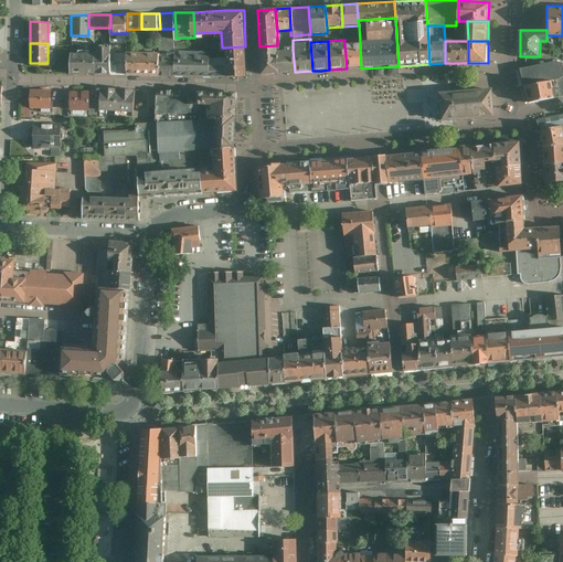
[(360,43),(344,44),(347,69),(361,69),(360,43)]
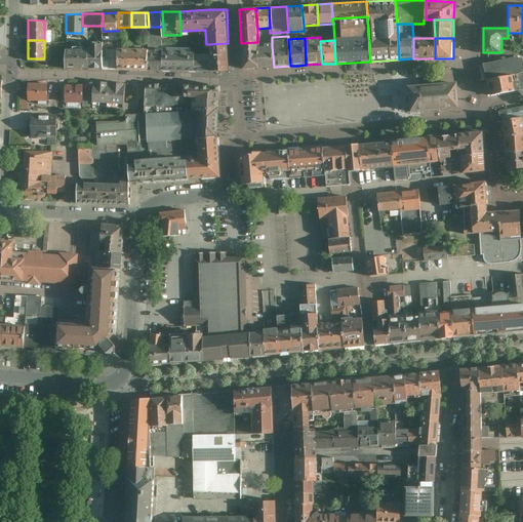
[(90,67),(106,68),(106,47),(106,43),(98,42),(98,47),(91,47),(90,67)]
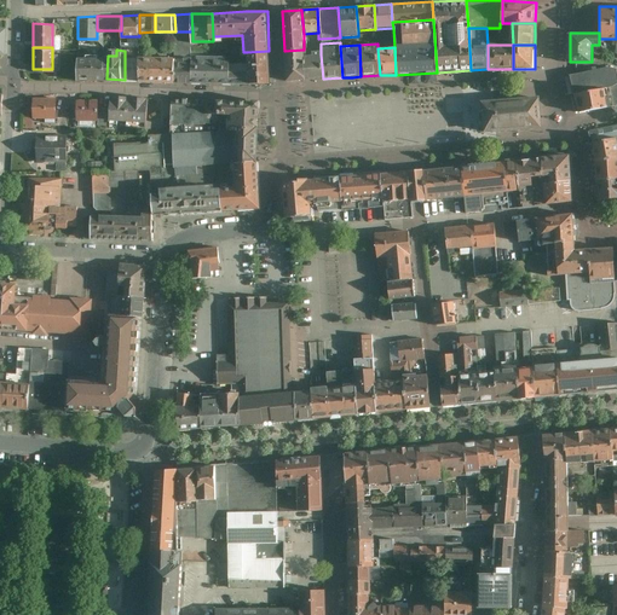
[(304,50),(284,51),(286,81),(306,80),(305,56),(304,50)]
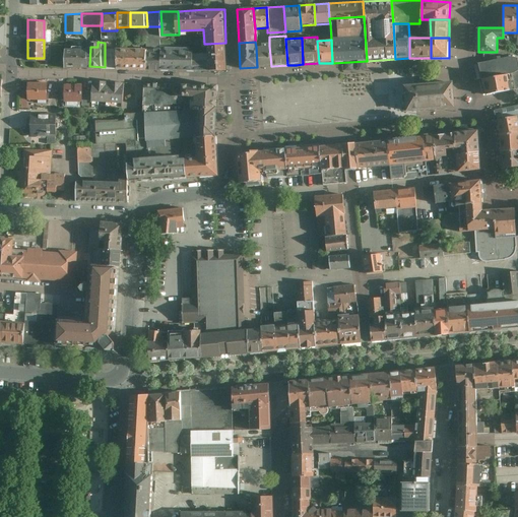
[(227,63),(225,43),(207,44),(207,53),(208,67),(222,67),(227,67),(227,63)]
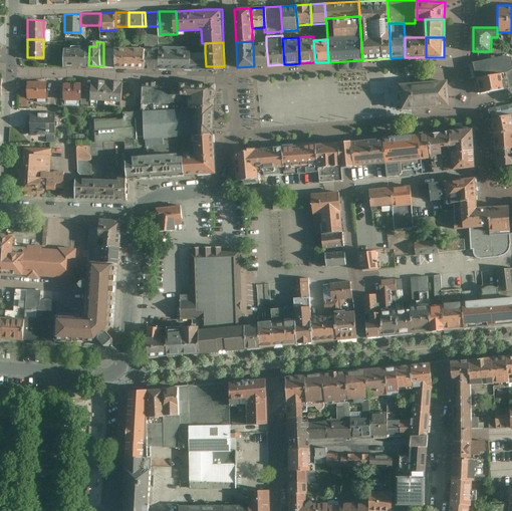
[(268,65),(266,45),(253,46),(254,66),(268,65)]
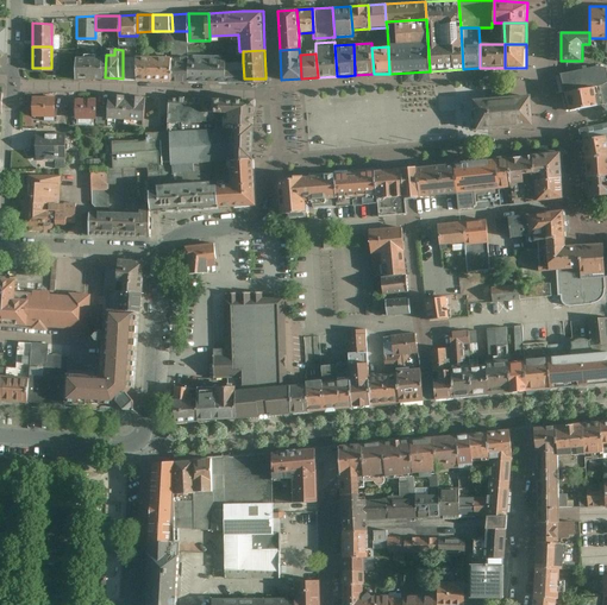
[(76,77),(105,77),(106,55),(76,55),(76,77)]
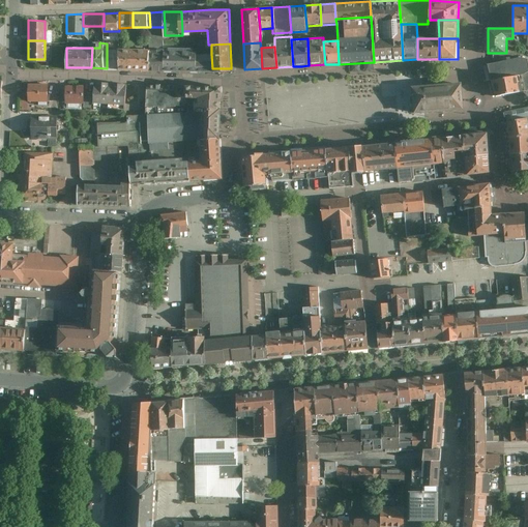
[(118,68),(118,48),(107,48),(107,68),(118,68)]
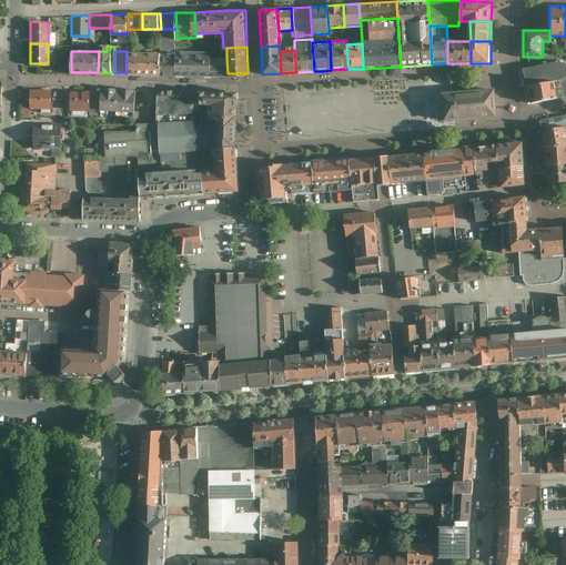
[(161,52),(127,51),(127,73),(160,73),(161,52)]
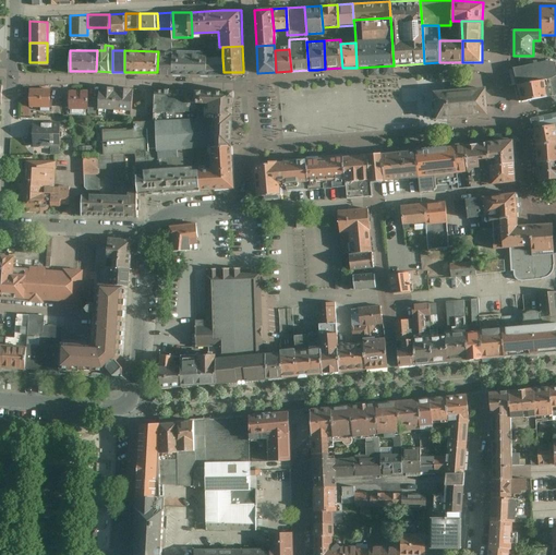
[(173,51),(158,51),(157,72),(173,72),(173,51)]
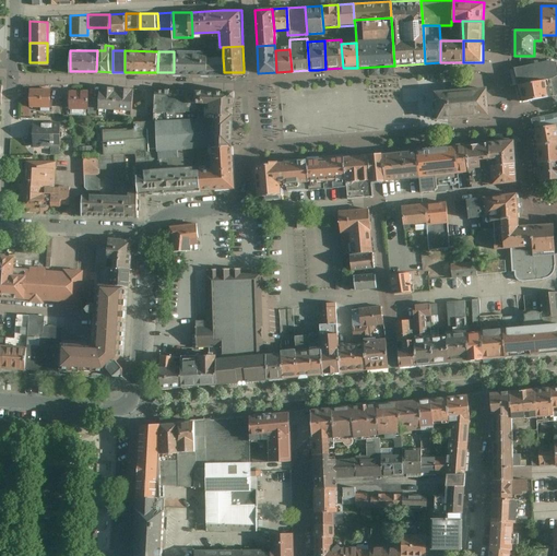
[(210,51),(174,51),(174,72),(209,72),(209,58),(210,51)]
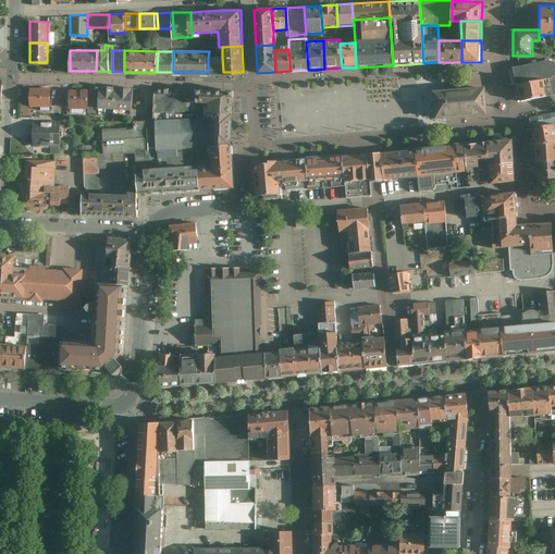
[(208,72),(223,72),(222,57),(208,58),(208,72)]
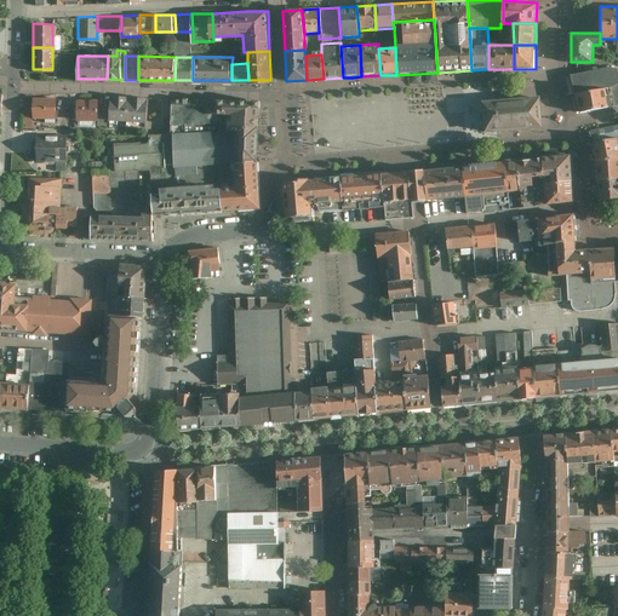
[(617,68),(611,65),(570,73),(574,96),(610,88),(617,84),(617,82),(617,68)]
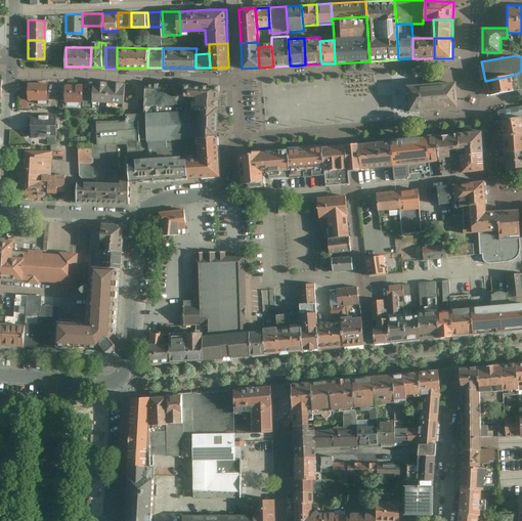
[(519,89),(515,75),(485,81),(490,95),(519,89)]
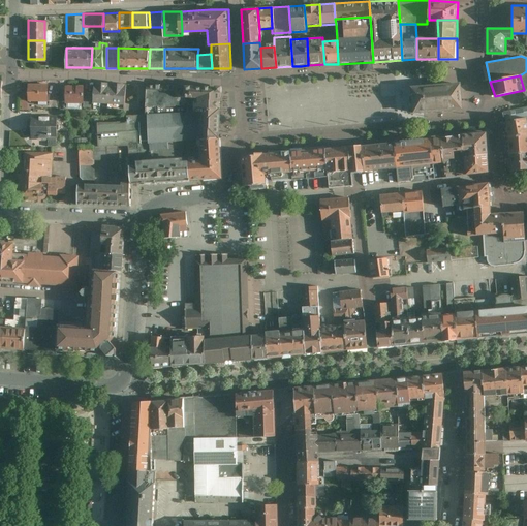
[(49,99),(50,80),(31,79),(30,99),(49,99)]
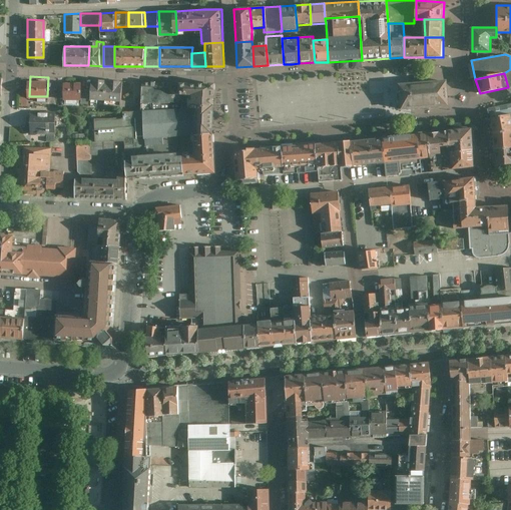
[(424,78),(426,106),(446,104),(444,77),(424,78)]
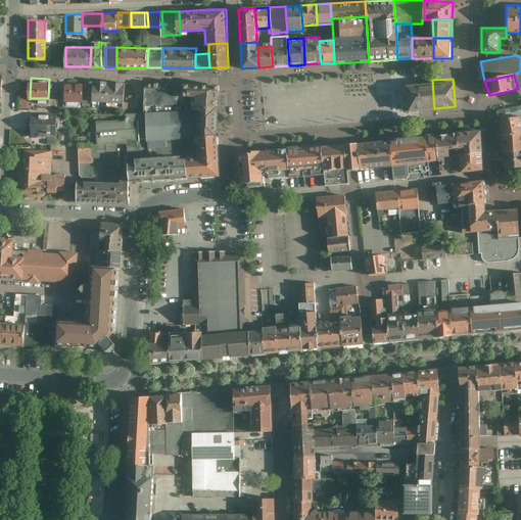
[(405,110),(434,108),(432,80),(403,82),(405,110)]
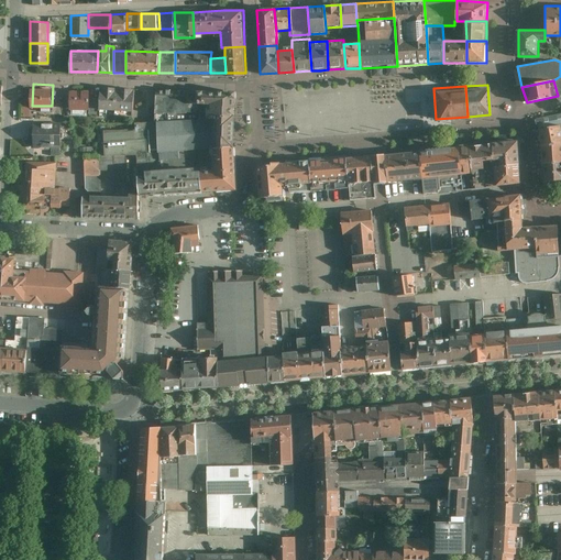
[(108,113),(108,89),(98,89),(98,113),(108,113)]
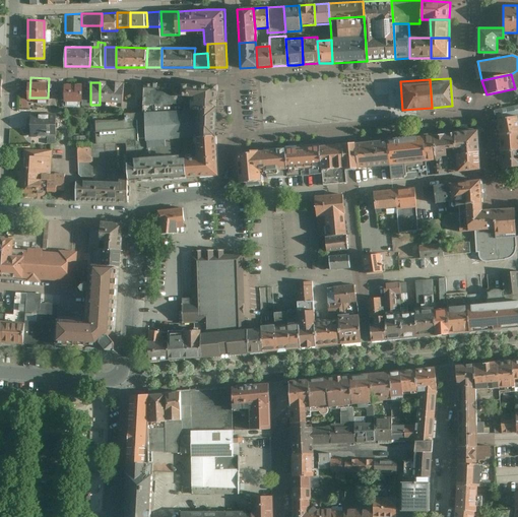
[(127,82),(100,82),(100,105),(127,104),(127,82)]
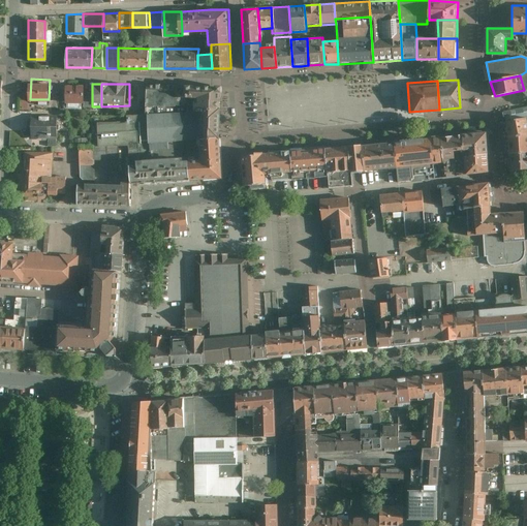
[(85,103),(85,85),(67,85),(67,103),(85,103)]
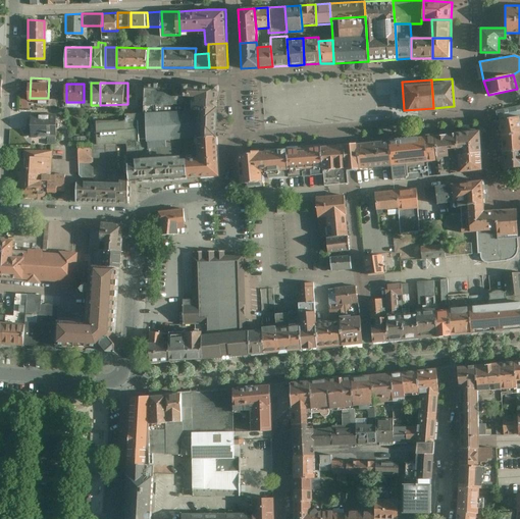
[(132,179),(148,179),(146,136),(197,134),(197,105),(189,105),(189,84),(146,85),(147,111),(128,112),(128,119),(100,119),(101,144),(79,144),(81,172),(84,174),(93,174),(93,157),(111,157),(111,154),(120,154),(120,162),(132,162),(132,179)]
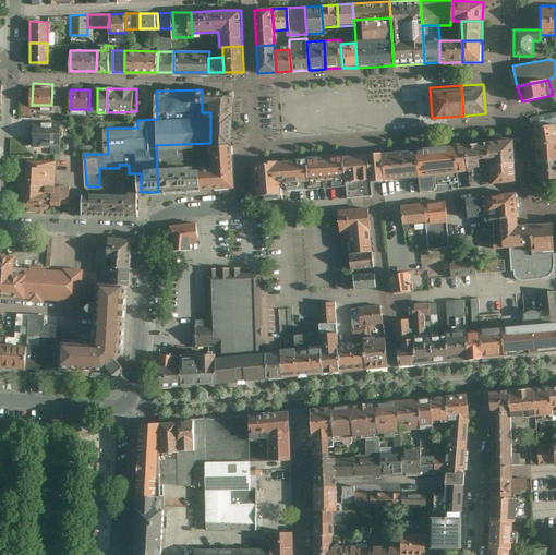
[(230,89),(202,89),(202,112),(210,112),(210,107),(230,106),(230,89)]
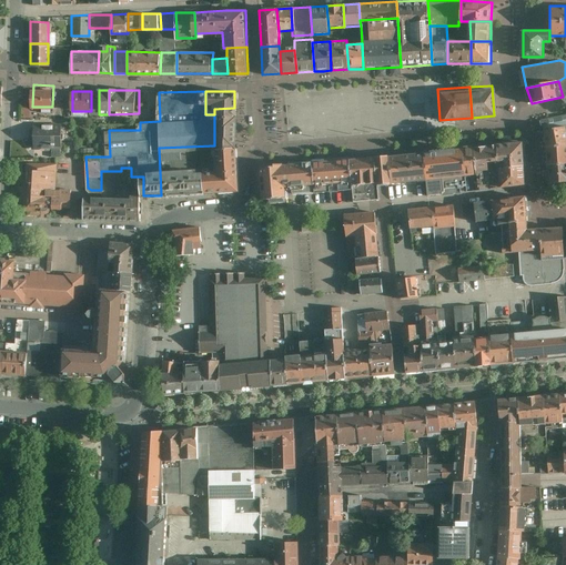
[(234,108),(214,109),(214,114),(214,145),(235,144),(234,108)]
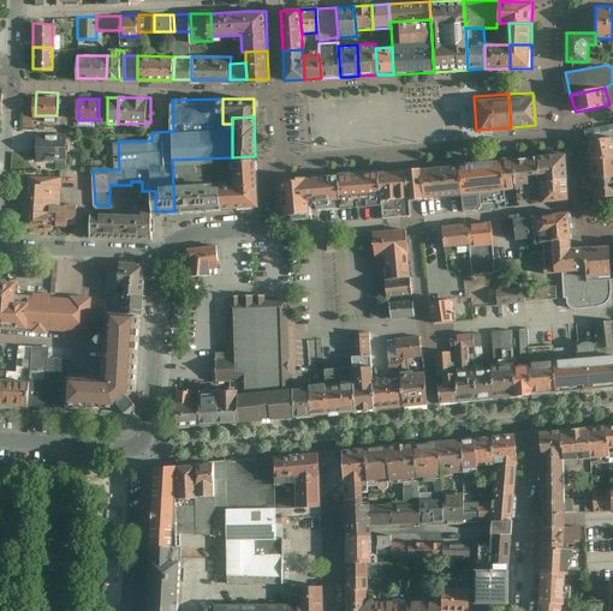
[(612,121),(584,127),(588,141),(612,137),(612,121)]
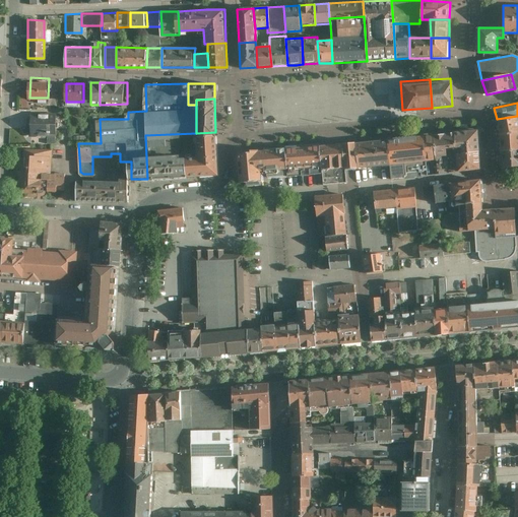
[(58,112),(31,112),(31,134),(47,134),(47,140),(55,140),(55,134),(58,134),(58,112)]
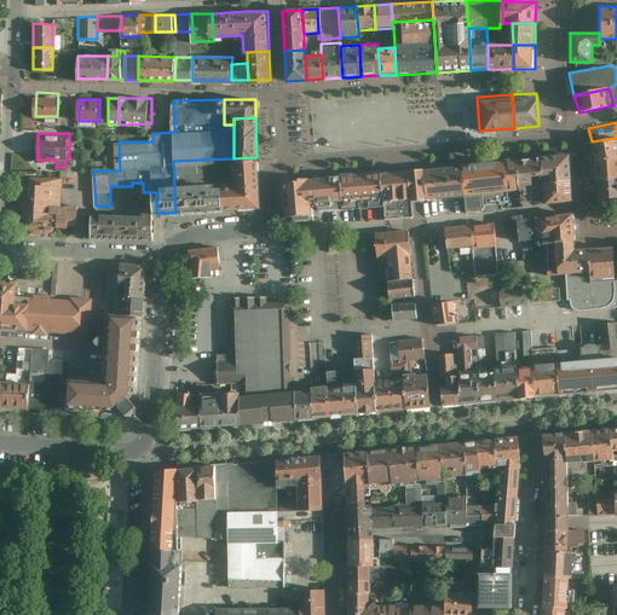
[(616,138),(592,141),(595,161),(616,157),(616,138)]
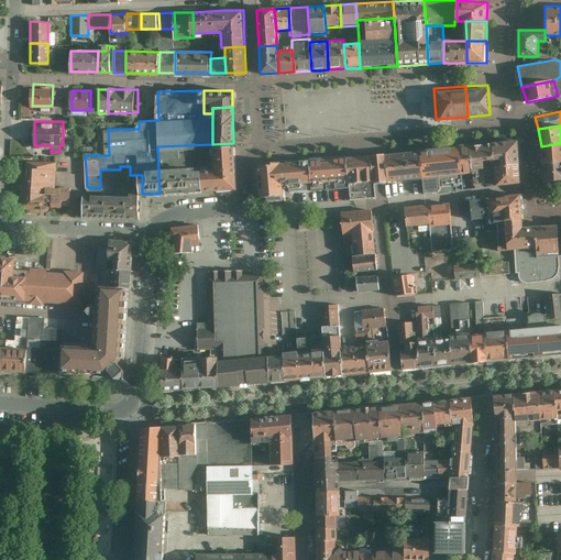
[(493,143),(495,166),(520,164),(519,141),(493,143)]
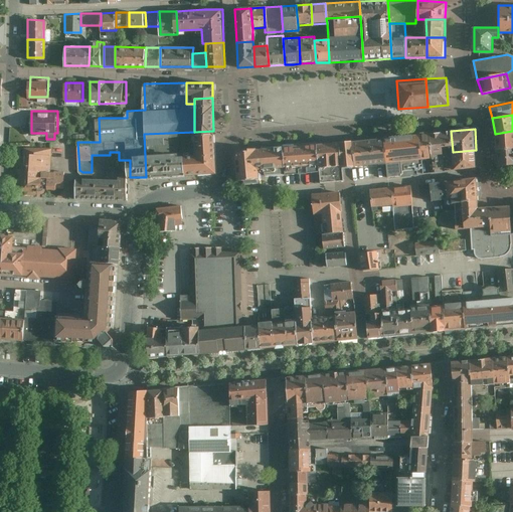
[(144,134),(146,177),(214,173),(213,131),(194,132),(144,134)]
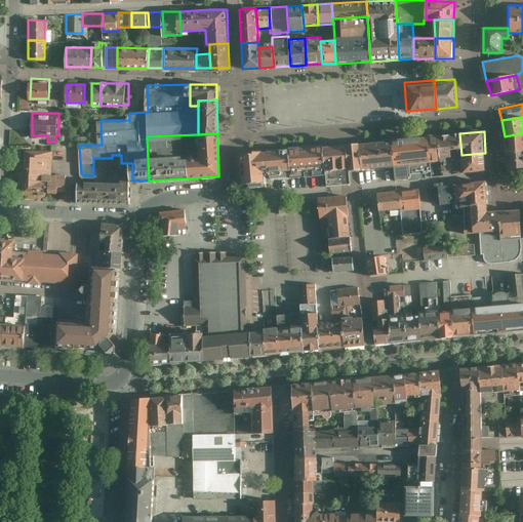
[(441,166),(442,174),(453,173),(451,156),(461,155),(459,133),(438,135),(439,148),(441,166)]
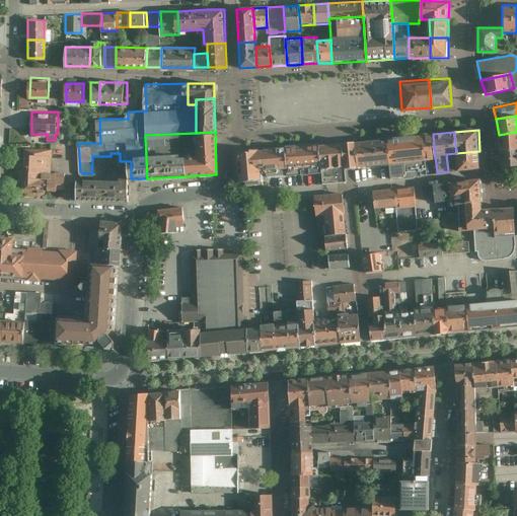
[(516,132),(499,135),(499,149),(514,148),(516,148),(516,132)]
